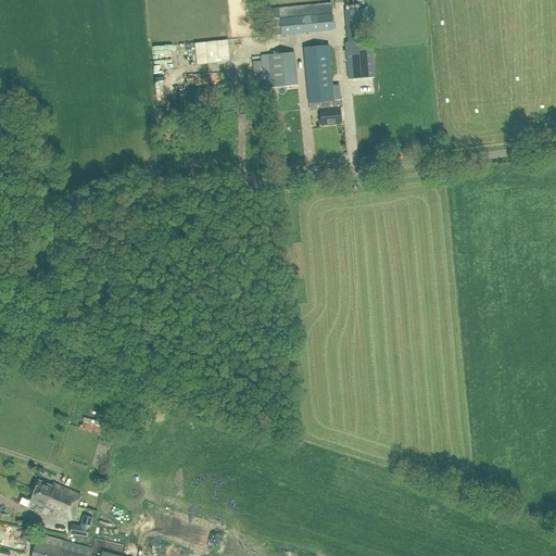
[(278,8),(279,19),(280,36),(333,30),(331,13),(330,3),(278,8)]
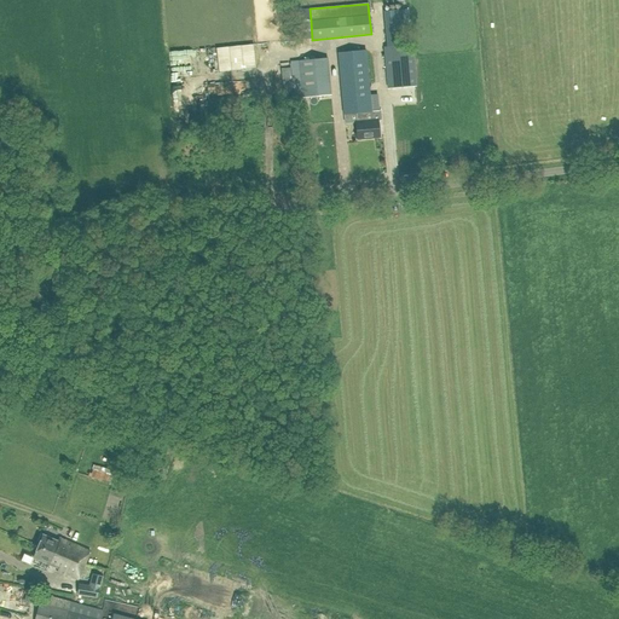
[(400,39),(399,22),(387,22),(388,46),(383,46),(387,88),(408,87),(404,45),(401,45),(400,39)]
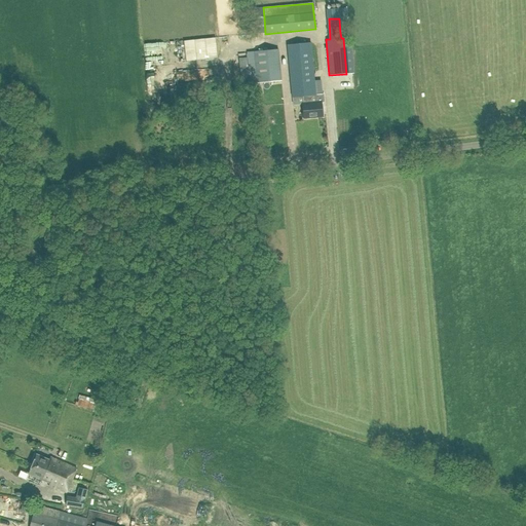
[(221,42),(213,42),(214,65),(222,64),(221,42)]
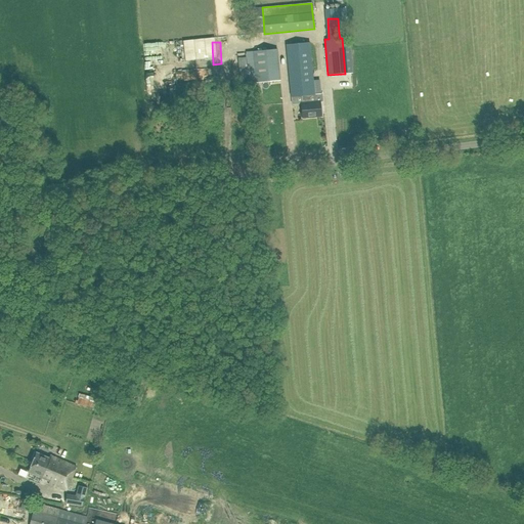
[(313,95),(314,95),(310,42),(286,45),(291,97),(304,96),(305,102),(301,102),(302,118),(321,117),(320,101),(313,101),(313,95)]
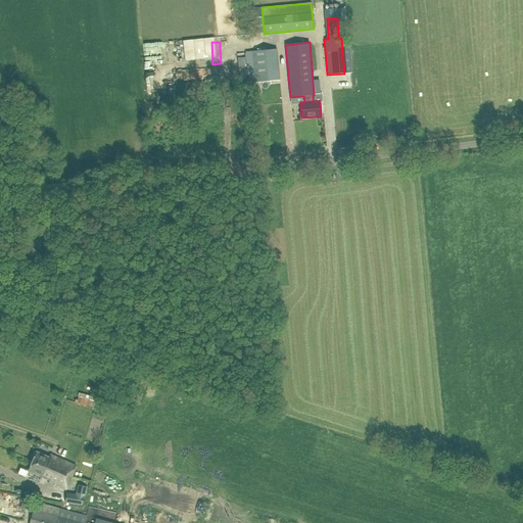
[(254,82),(280,81),(277,49),(251,52),(254,82)]
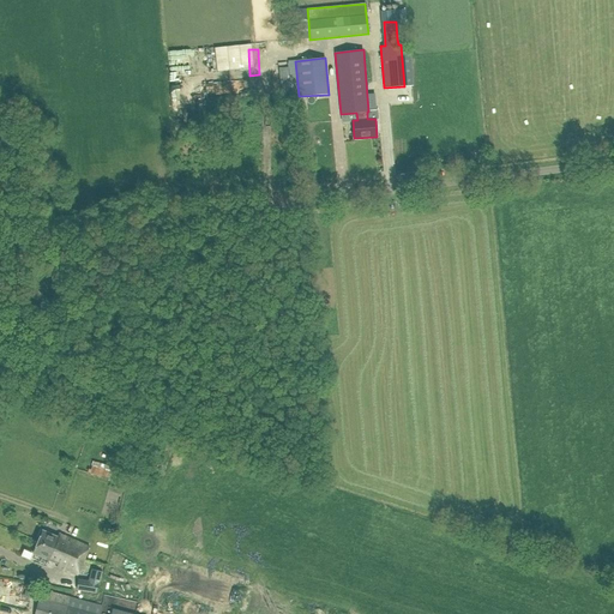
[(73,431),(85,435),(90,419),(79,415),(73,431)]
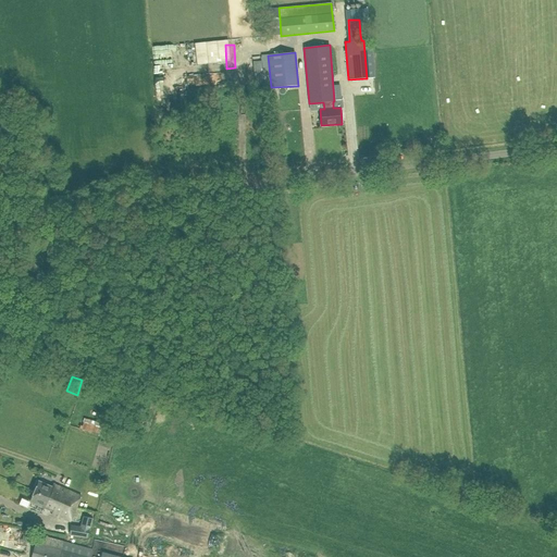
[(82,429),(98,434),(101,423),(84,419),(82,429)]
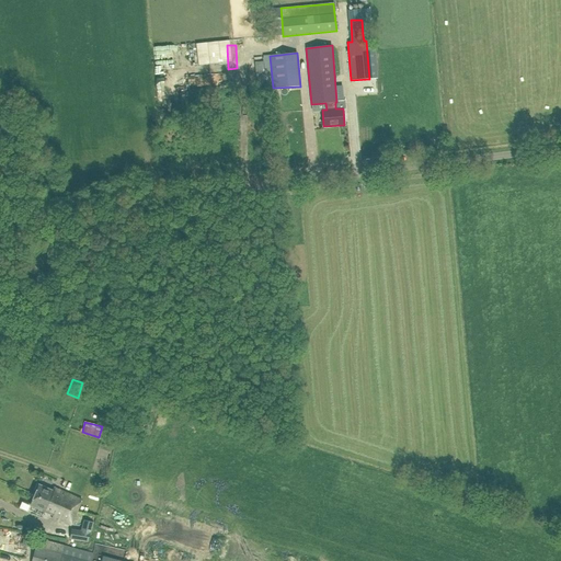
[(70,524),(81,500),(53,488),(52,490),(38,484),(30,505),(53,515),(52,518),(63,523),(64,521),(70,524)]
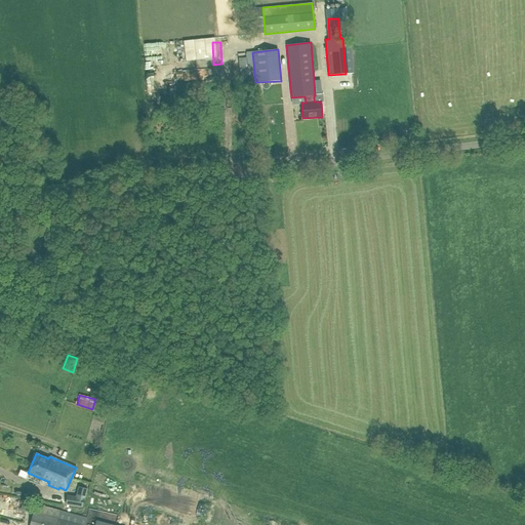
[(82,508),(87,489),(78,486),(75,496),(67,495),(65,505),(82,508)]
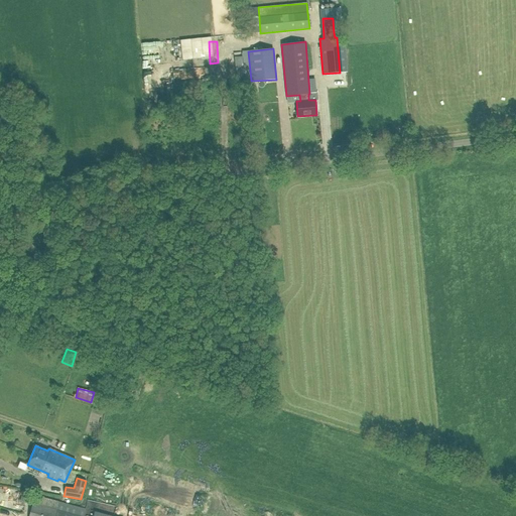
[(84,515),(86,509),(34,496),(34,494),(19,491),(17,501),(20,502),(19,504),(23,505),(24,503),(32,505),(28,515),(84,515)]
